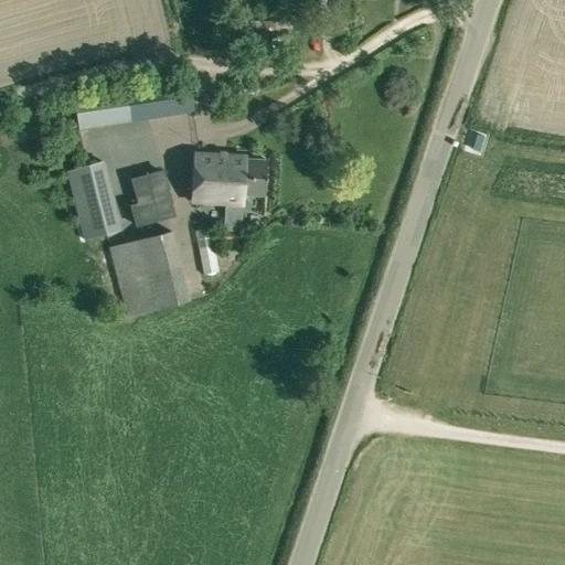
[(188,76),(74,94),(78,131),(193,113),(188,76)]
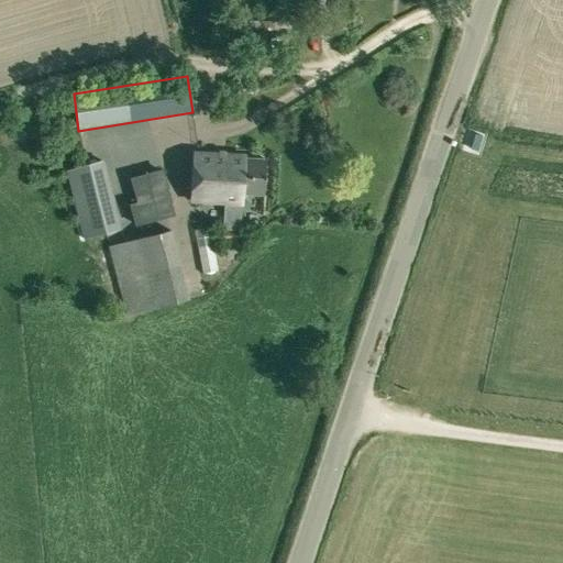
[(192,153),(190,202),(241,203),(242,194),(263,195),(265,159),(243,158),(243,155),(192,153)]
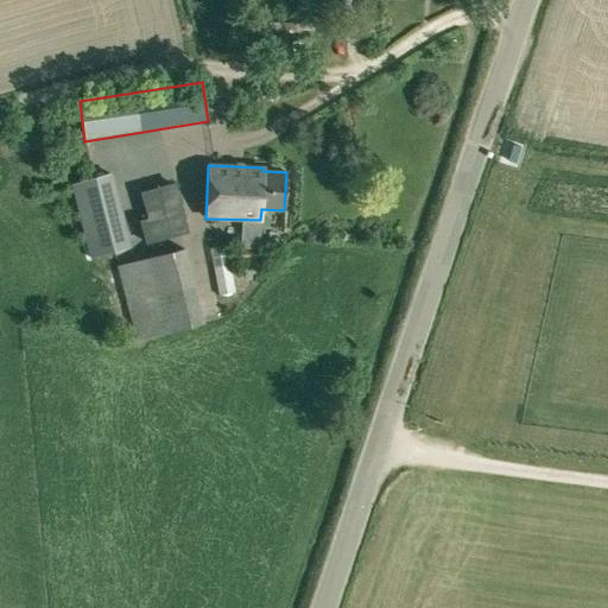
[(107,176),(71,185),(84,241),(99,236),(105,258),(130,251),(113,195),(112,195),(107,176)]
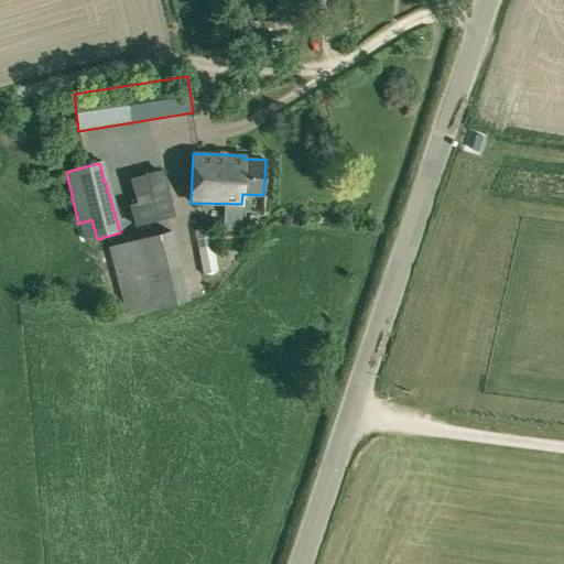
[(162,173),(130,182),(137,206),(130,207),(136,228),(174,217),(162,173)]
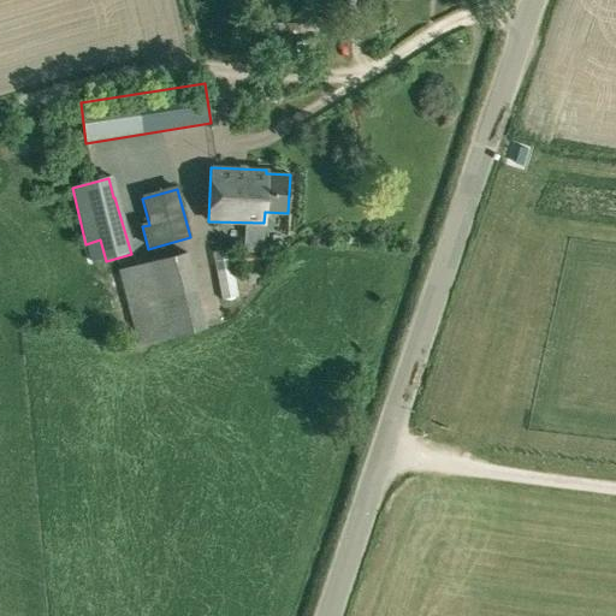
[(264,238),(243,237),(243,249),(262,250),(264,238)]
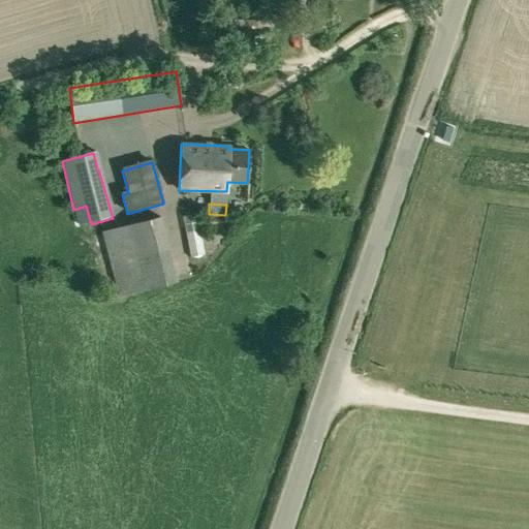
[(160,216),(101,231),(118,297),(178,281),(160,216)]
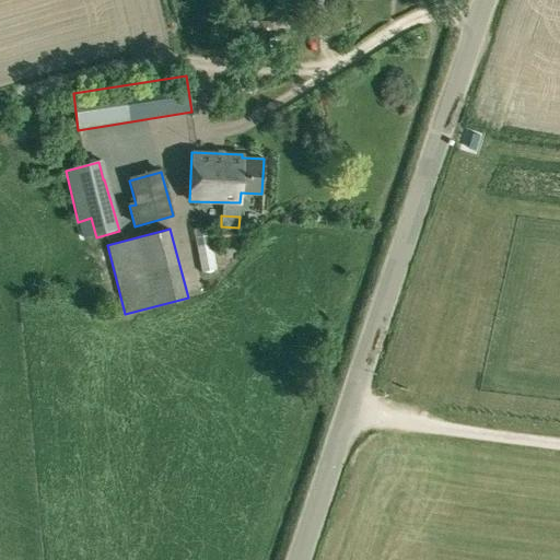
[(220,229),(220,241),(234,241),(235,230),(220,229)]
